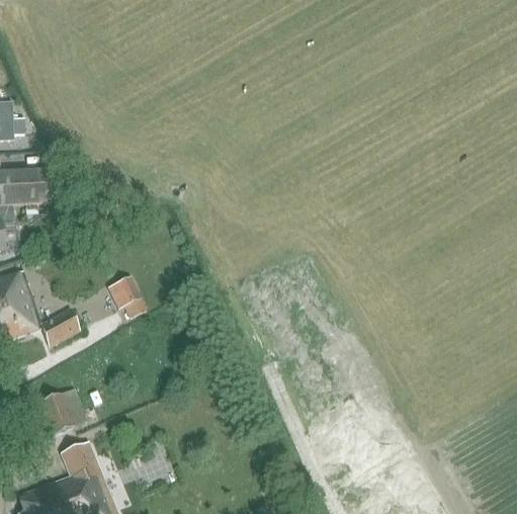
[(0,140),(14,140),(13,133),(25,133),(24,117),(17,117),(17,113),(12,114),(12,101),(0,101),(0,140)]
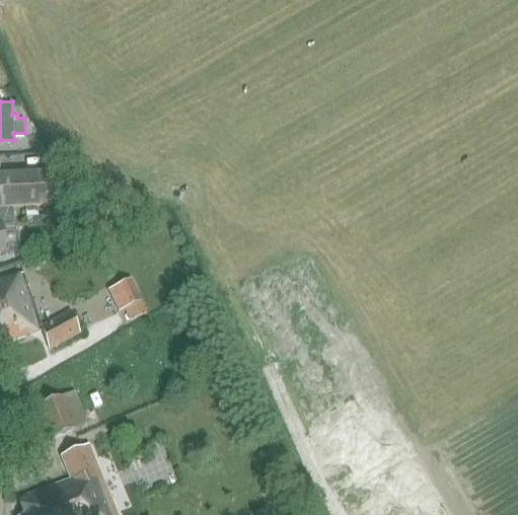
[(54,170),(0,172),(0,250),(6,250),(3,223),(15,222),(13,206),(56,204),(54,170)]
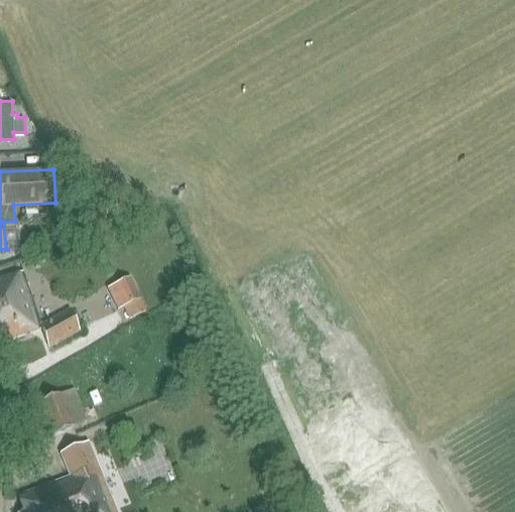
[(20,269),(0,275),(0,341),(42,327),(49,346),(82,328),(72,306),(40,316),(24,269),(20,269)]
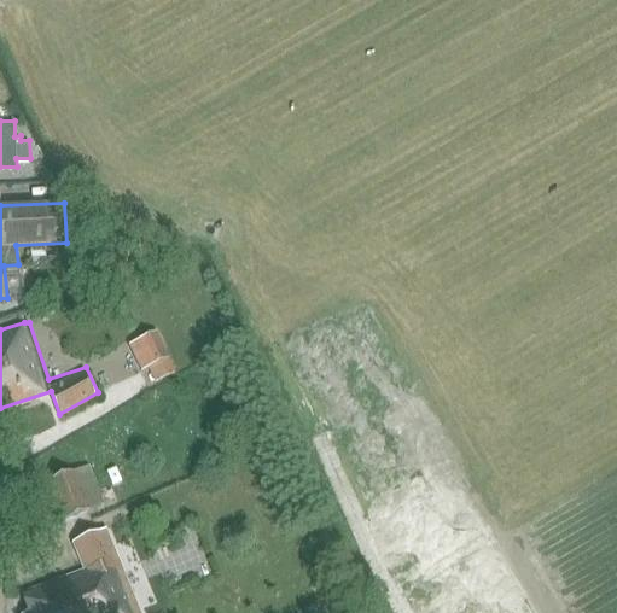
[(169,356),(156,330),(129,342),(143,368),(169,356)]
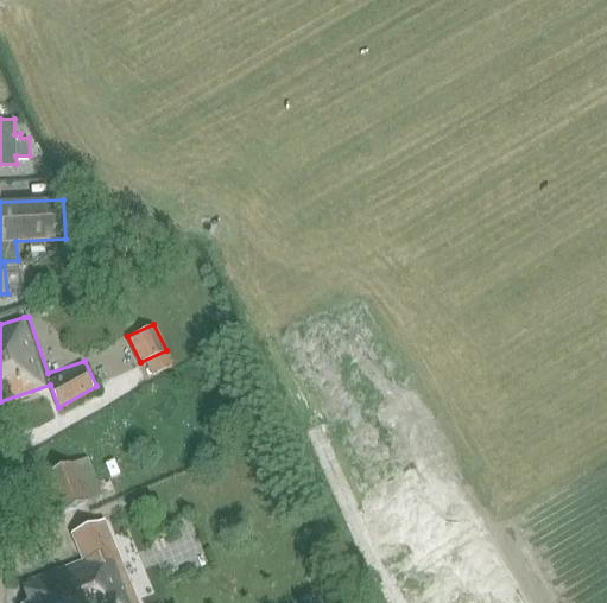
[(88,456),(48,471),(63,509),(103,493),(88,456)]
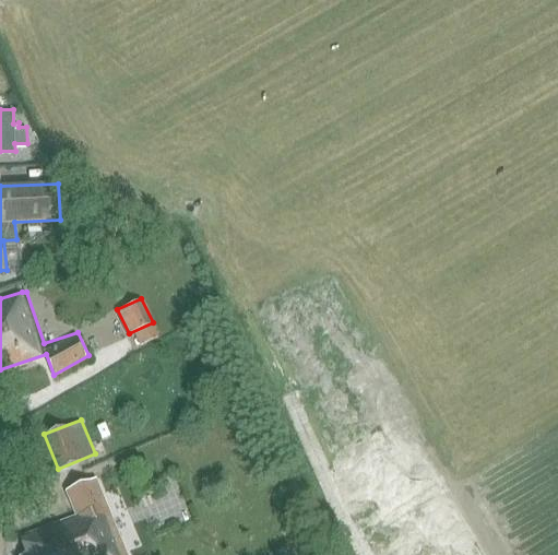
[(26,552),(20,554),(19,554),(129,554),(96,477),(67,488),(76,515),(21,535),(26,552)]
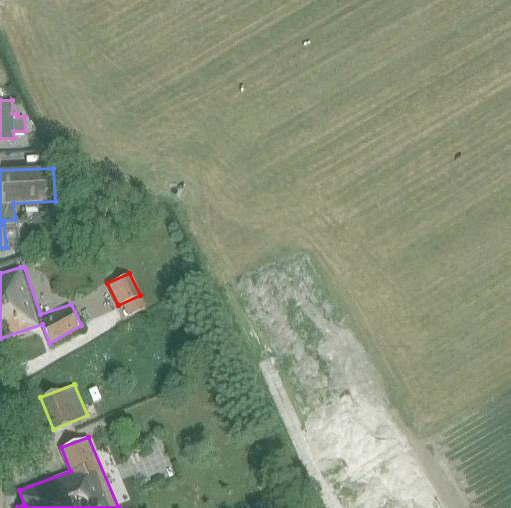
All buildings are outlined.
